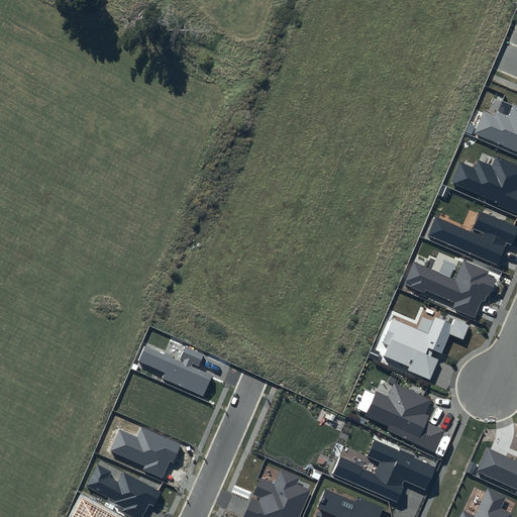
[(516,104),(513,103),(508,115),(496,110),(494,115),(485,111),(475,132),(516,150),(516,104)]
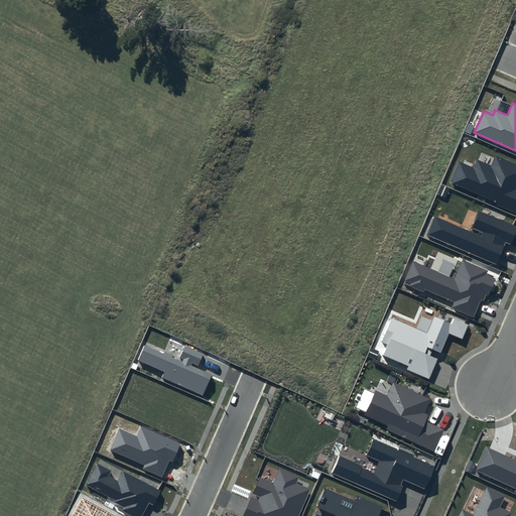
[(515,163),(496,155),(491,166),(477,160),(474,168),(459,162),(450,182),(497,202),(496,205),(515,213),(515,163)]
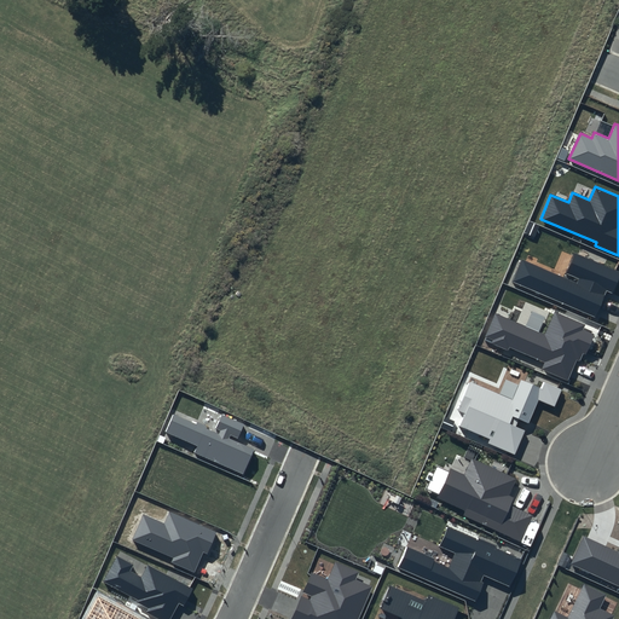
[(618,275),(618,272),(574,254),(566,275),(578,279),(577,283),(522,260),(513,282),(595,317),(606,290),(612,293),(618,275)]
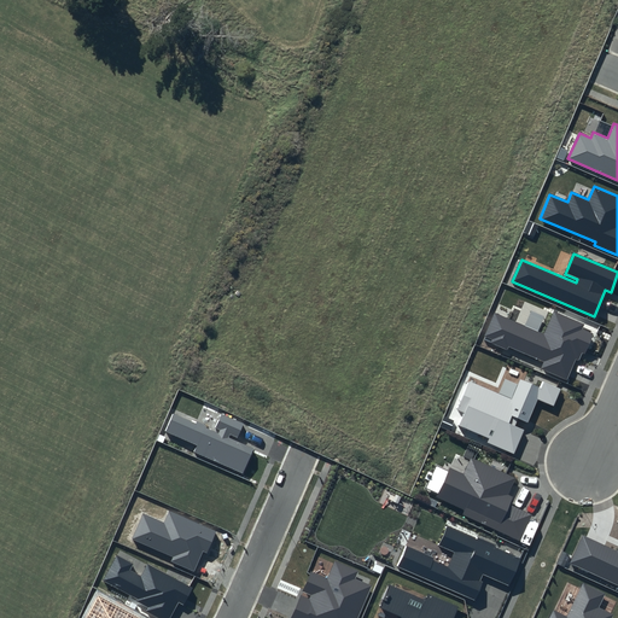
[(583,325),(554,312),(544,334),(496,314),(485,339),(506,349),(507,347),(544,362),(542,368),(567,380),(576,360),(579,362),(583,354),(586,355),(594,334),(582,328),(583,325)]
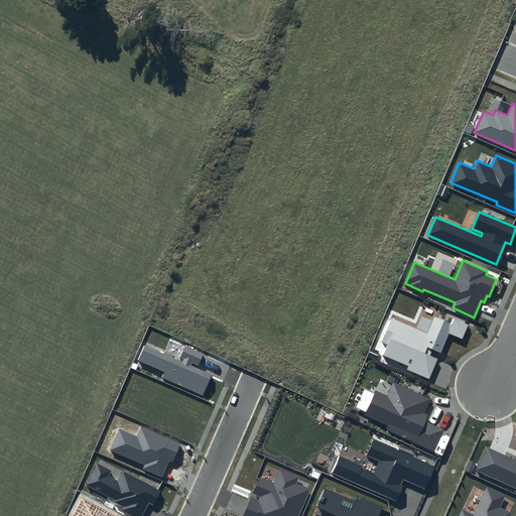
[(469,326),(453,318),(450,325),(434,317),(427,334),(392,318),(382,343),(387,345),(383,355),(408,366),(407,369),(429,379),(437,359),(430,356),(432,350),(441,353),(449,334),(463,340),(469,326)]
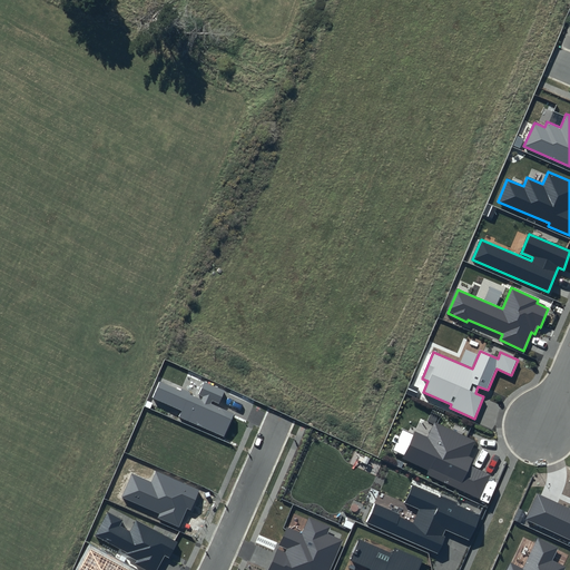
[(224,391),(204,383),(199,395),(203,396),(202,400),(159,381),(151,397),(180,411),(178,416),(224,436),(234,414),(210,404),(212,401),(218,403),(224,391)]
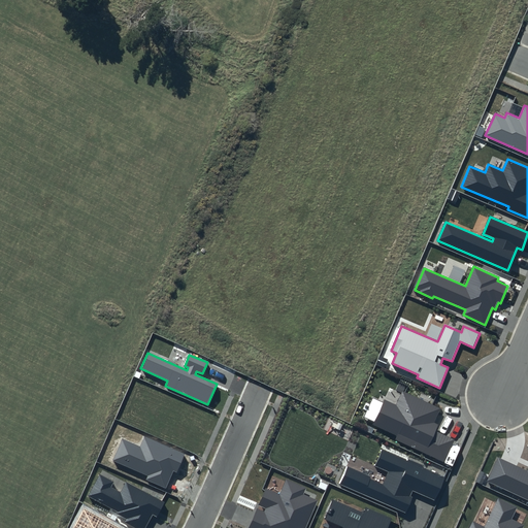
[(440,408),(402,391),(396,404),(385,399),(383,402),(373,398),(365,417),(374,421),(372,425),(397,436),(395,440),(444,463),(456,439),(435,430),(438,425),(434,423),(440,408)]
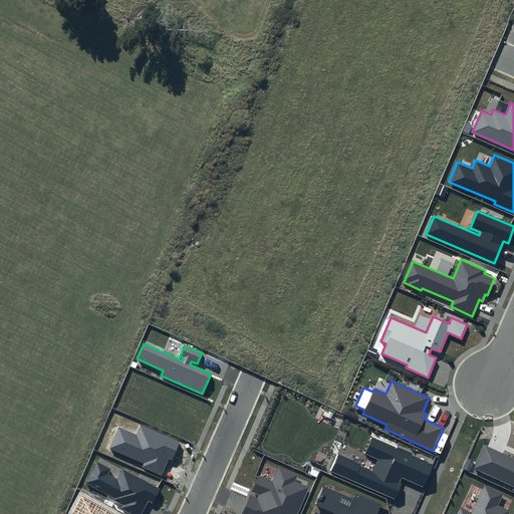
[(181,442),(140,425),(136,434),(119,427),(109,449),(145,464),(143,467),(162,475),(169,459),(172,461),(181,442)]
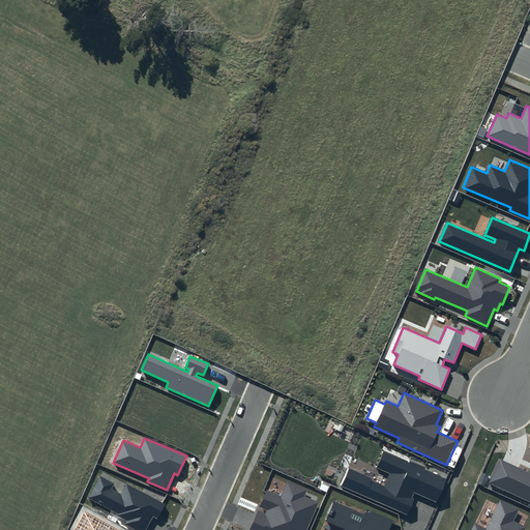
[(447,480),(383,451),(376,468),(389,474),(385,484),(348,468),(340,486),(407,516),(414,500),(411,498),(414,493),(438,503),(447,480)]
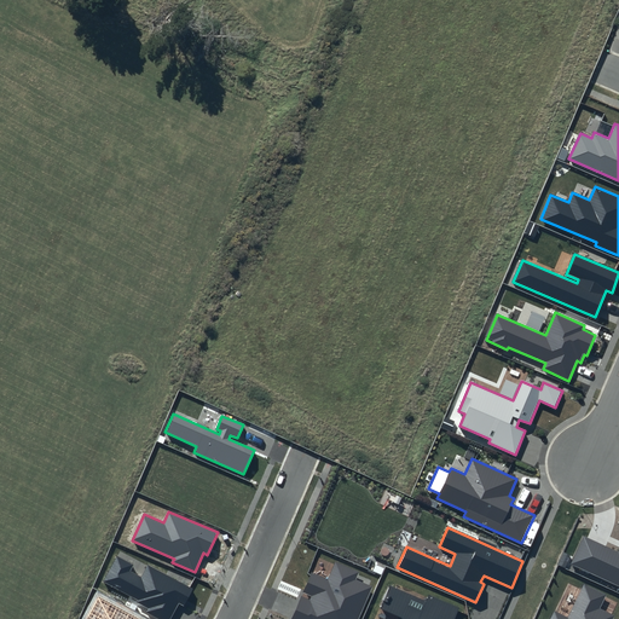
[(618,545),(617,551),(584,536),(571,563),(618,585),(618,545)]
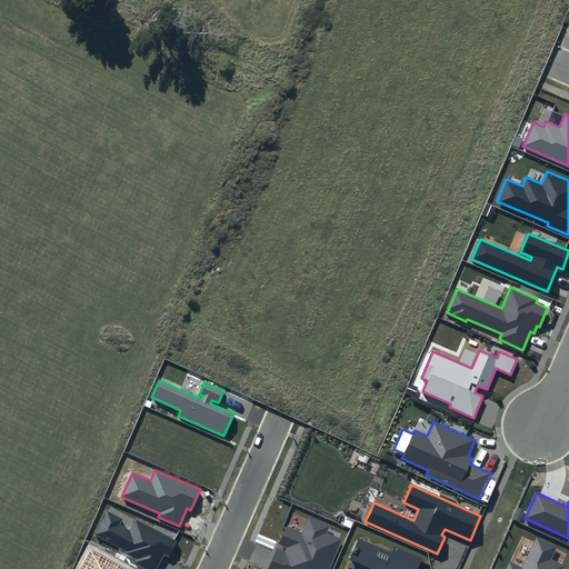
[(122,520),(108,511),(95,536),(126,552),(126,553),(136,560),(135,562),(146,568),(156,568),(165,553),(169,556),(177,541),(136,519),(130,530),(120,525),(122,520)]
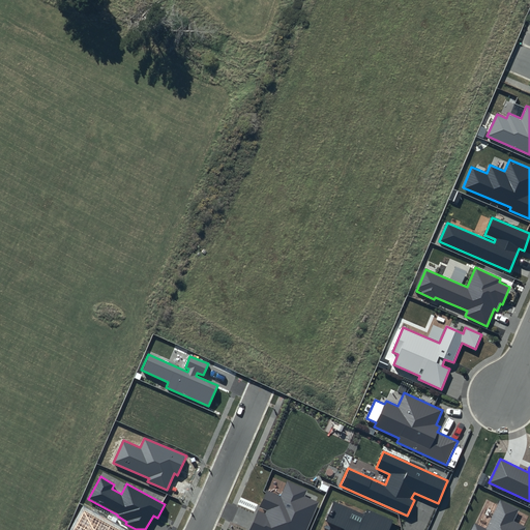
[(307,490),(287,481),(281,496),(266,490),(249,529),(306,529),(319,503),(304,497),(307,490)]
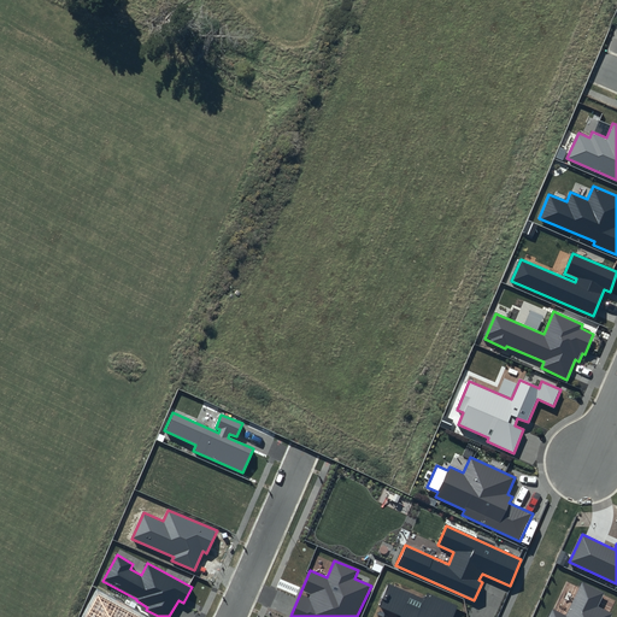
[(604,593),(582,582),(565,616),(553,609),(548,616),(610,616),(612,613),(598,606),(604,593)]
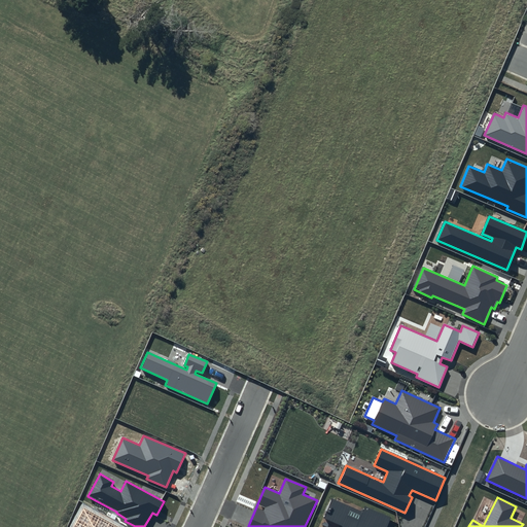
[(363,512),(332,498),(323,518),(343,526),(342,526),(386,526),(391,517),(365,506),(363,512)]
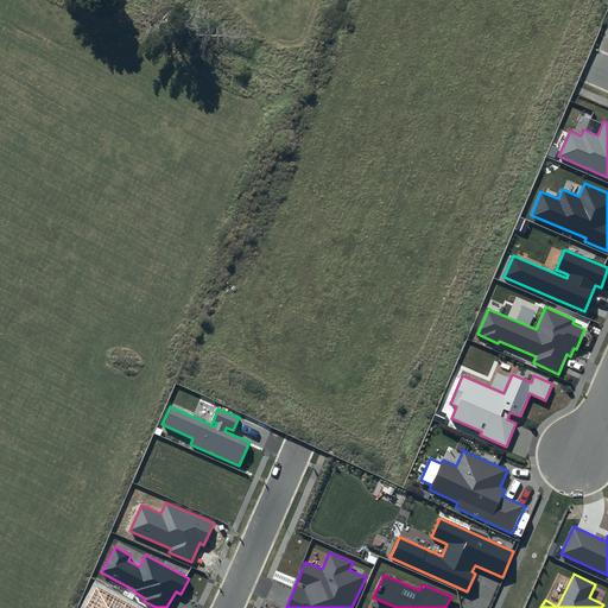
[(137,607),(96,587),(84,607),(137,607)]
